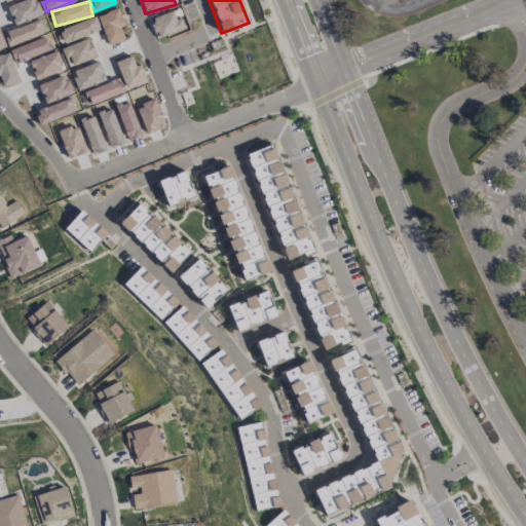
[(123,26),(118,8),(97,14),(107,45),(124,39),(120,26),(123,26)]
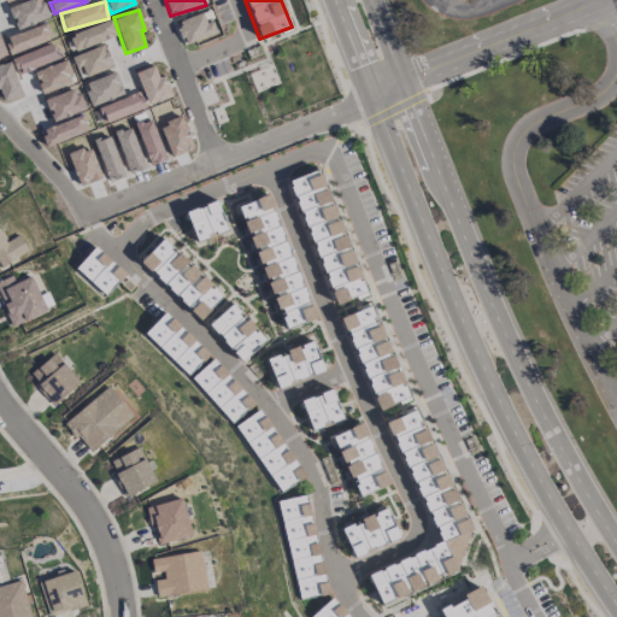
[(205,23),(203,13),(176,21),(183,43),(216,33),(212,21),(205,23)]
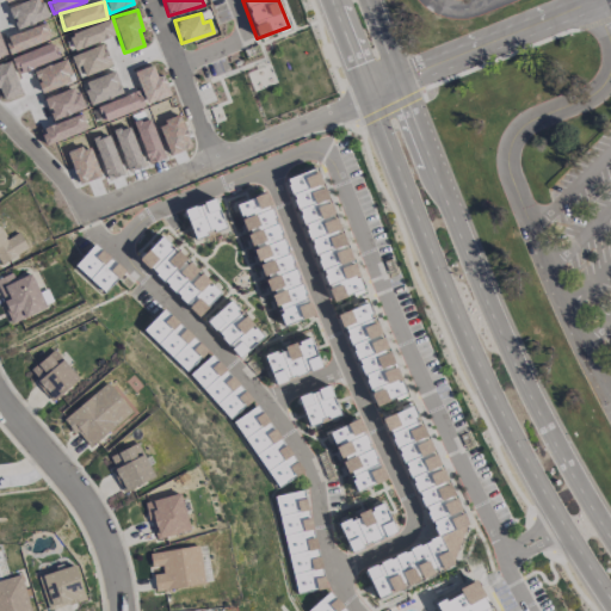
[(116,35),(111,19),(67,35),(73,50),(116,35)]
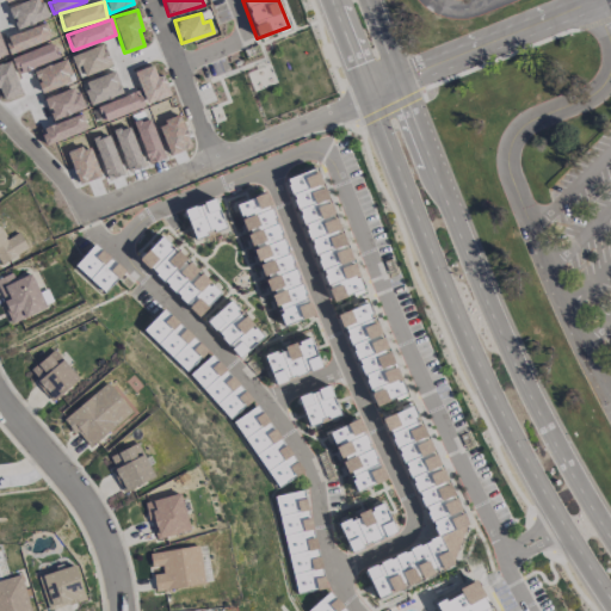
[(71,56),(79,78),(110,66),(103,44),(71,56)]
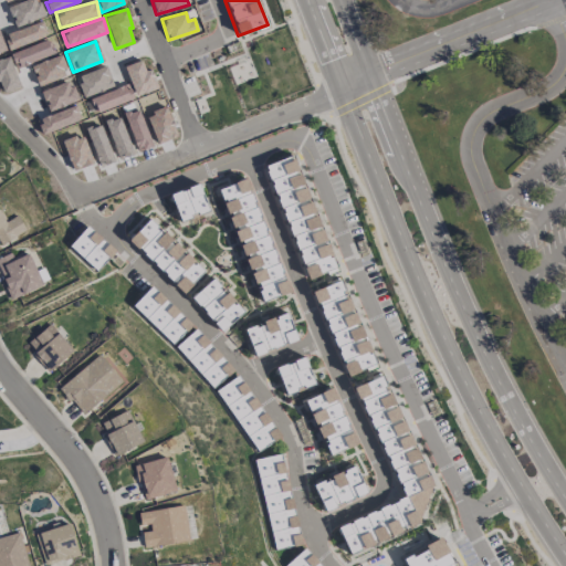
[(334,271),(296,154),(268,164),(304,280),(334,271)]
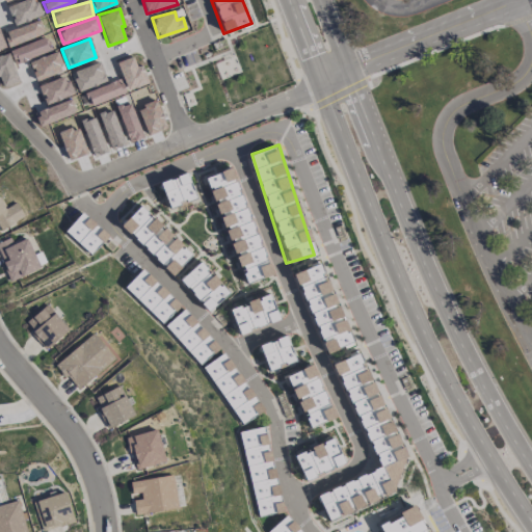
[(270,275),(232,167),(206,177),(245,285),(270,275)]
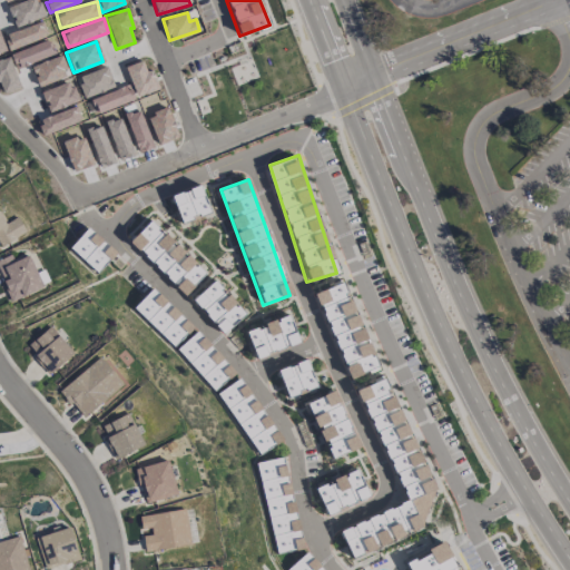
[(209,213),(199,185),(172,196),(182,223),(209,213)]
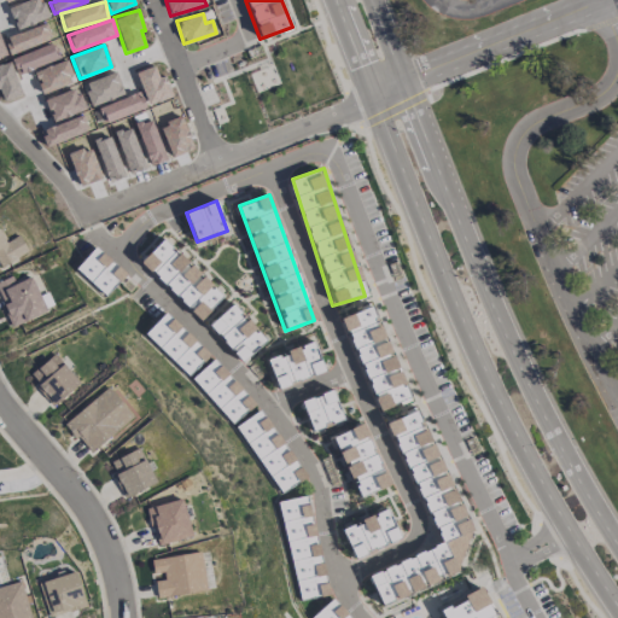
[(0,266),(28,254),(19,235),(4,243),(0,233),(0,266)]
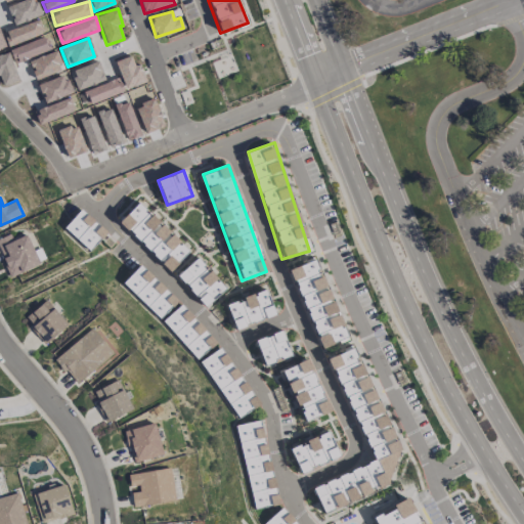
[(139,201),(119,221),(169,271),(189,252),(139,201)]
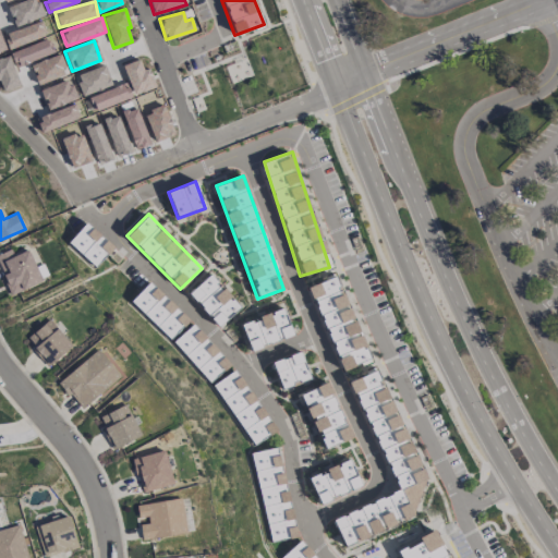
[(68,242),(95,267),(109,252),(102,246),(107,241),(86,222),(68,242)]
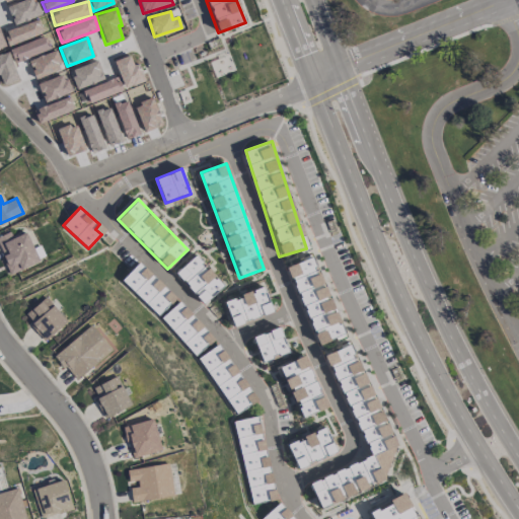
[(0,235),(0,249),(10,274),(39,262),(26,232),(12,237),(10,231),(0,235)]
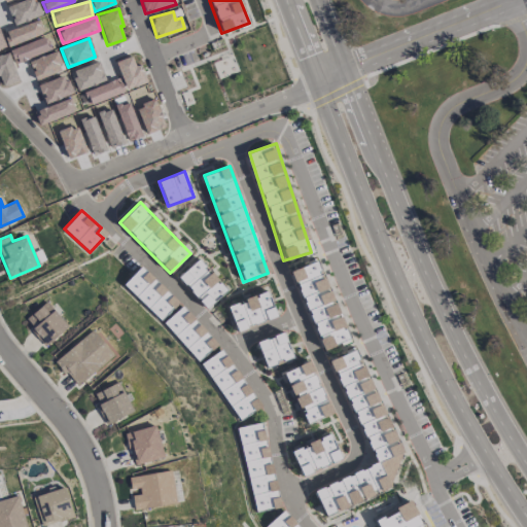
[(177,277),(207,308),(226,289),(198,258),(177,277)]
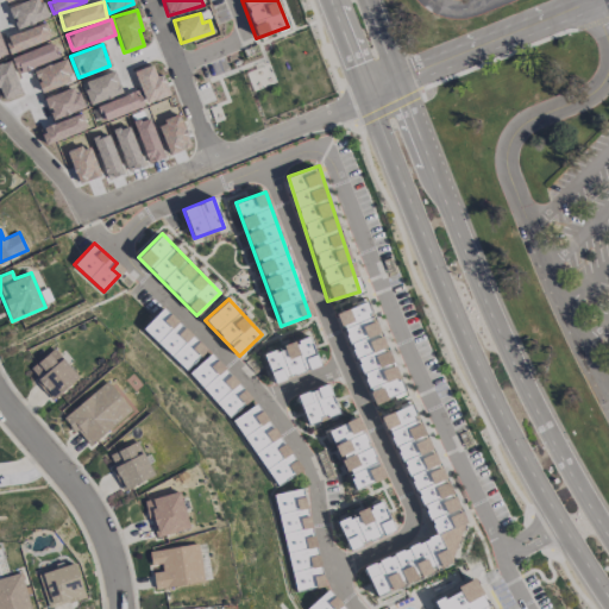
[(405,394),(368,301),(337,313),(374,406),(405,394)]
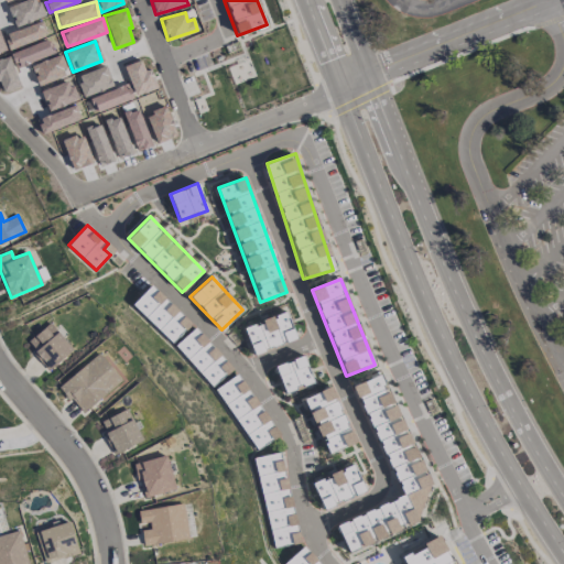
[(131,305),(173,344),(192,324),(150,284),(131,305)]
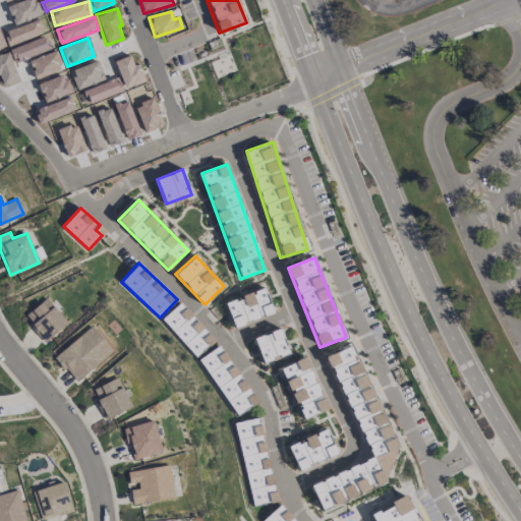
[(233,327),(273,313),(265,288),(225,301),(233,327)]
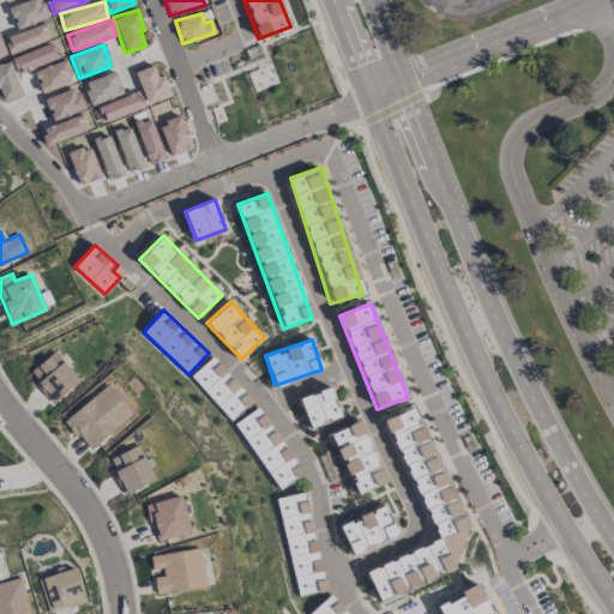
[(53,402),(79,380),(54,350),(28,372),(53,402)]
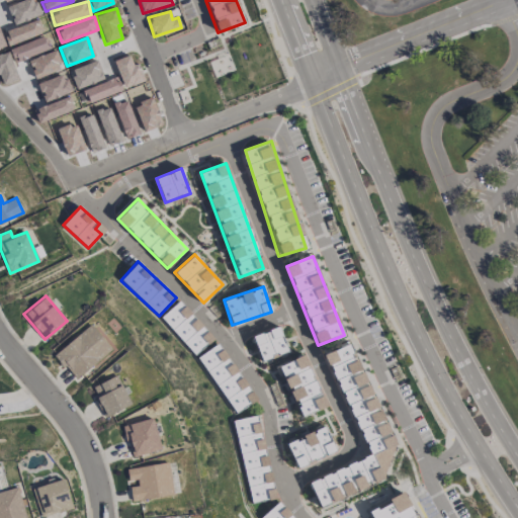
[(195,355),(213,339),(178,300),(160,318),(195,355)]
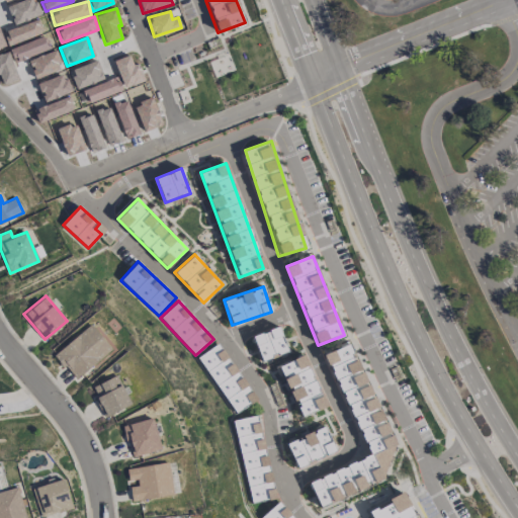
[(54,354),(74,379),(111,350),(91,325),(54,354)]
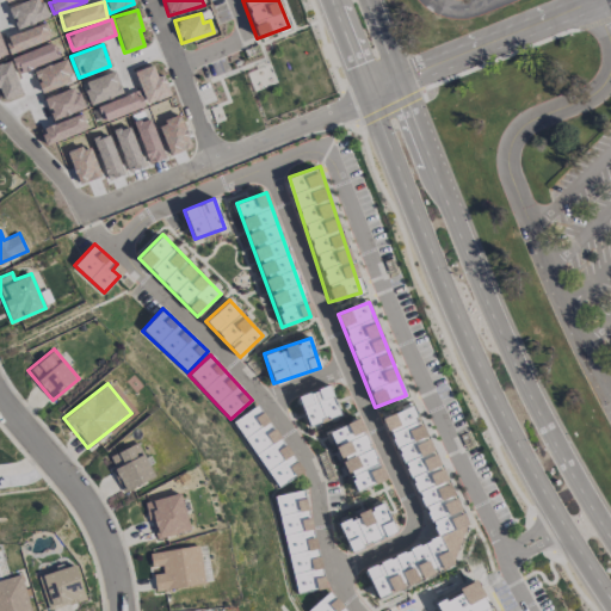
[(309,426),(340,414),(329,384),(297,396),(309,426)]
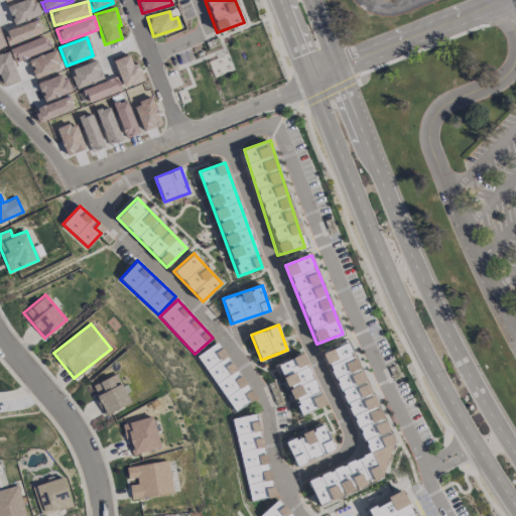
[(321,353),(332,349),(332,350),(339,346),(338,343),(346,340),(347,342),(347,343),(351,351),(348,352),(352,360),(355,358),(359,367),(356,369),(358,372),(361,370),(365,380),(363,381),(364,384),(367,382),(371,392),(368,393),(369,396),(372,395),(377,404),(374,406),(375,408),(378,407),(382,417),(380,418),(381,421),(384,420),(388,429),(385,430),(387,433),(390,432),(394,441),(381,476),(373,480),(371,477),(363,481),(364,483),(356,487),(355,485),(351,487),(352,489),(344,493),(342,491),(339,492),(340,495),(331,499),(330,497),(327,498),(329,501),(318,505),(307,480),(316,476),(317,477),(320,476),(319,475),(329,471),(329,472),(333,470),(333,469),(341,465),(342,466),(345,464),(344,463),(353,459),(354,460),(361,457),(361,455),(368,452),(365,444),(366,444),(364,439),(363,440),(360,432),(361,432),(359,427),(357,428),(354,420),(355,419),(353,415),(351,416),(348,408),(349,407),(347,403),(346,403),(342,395),(343,394),(341,390),(340,391),(336,383),(338,382),(335,378),(331,371),(332,370),(329,362),(327,363),(321,353)]
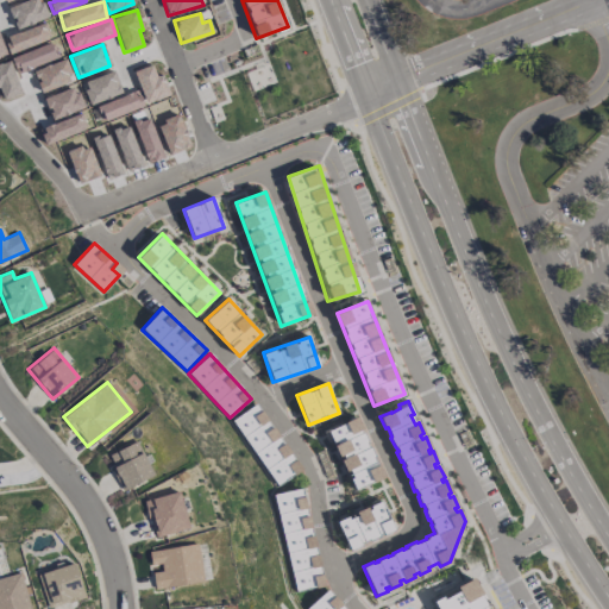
[(232,420),(277,485),(302,469),(256,403),(232,420)]
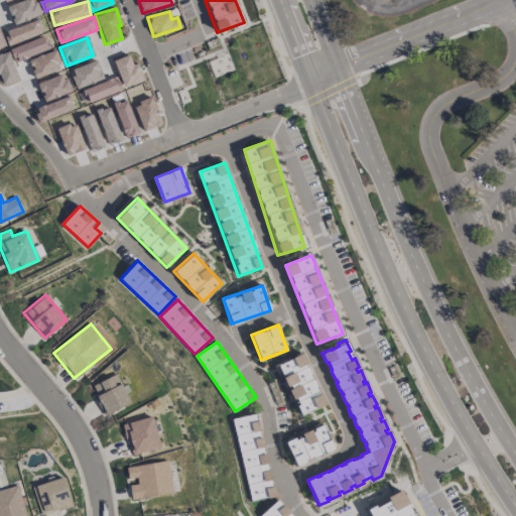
[(299,415),(325,405),(303,354),(279,364),(299,415)]
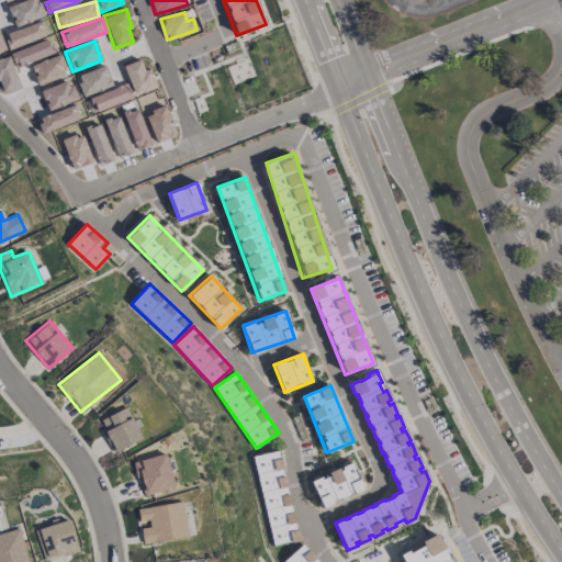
[(99,419),(113,452),(142,440),(127,407),(99,419)]
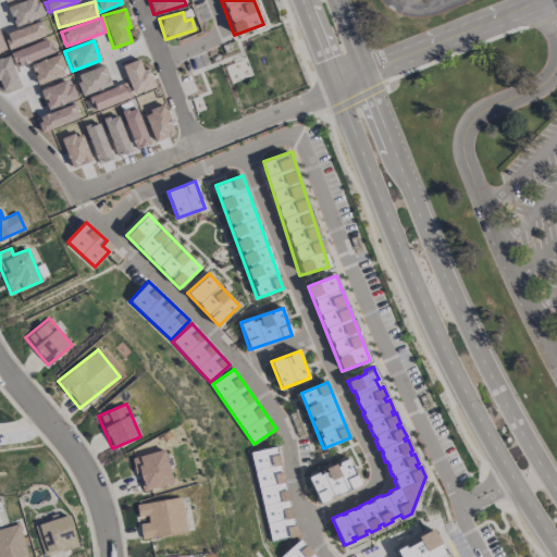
[(270,541),(287,537),(285,527),(294,524),(277,446),(251,452),(270,541)]
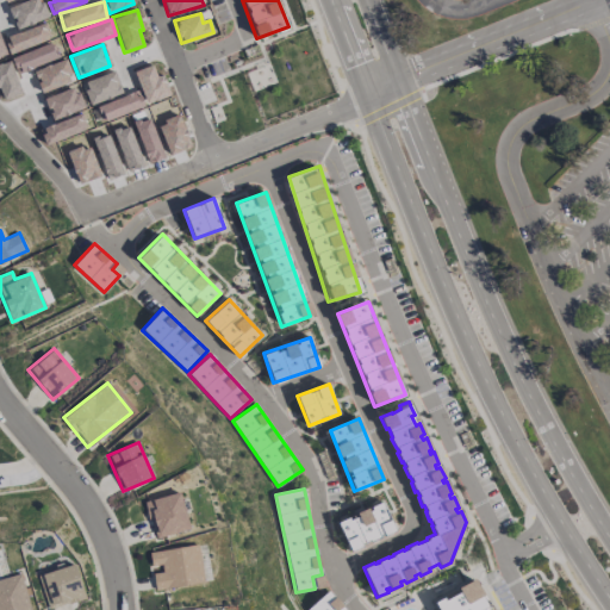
[(145,499),(153,537),(188,531),(181,493),(145,499)]
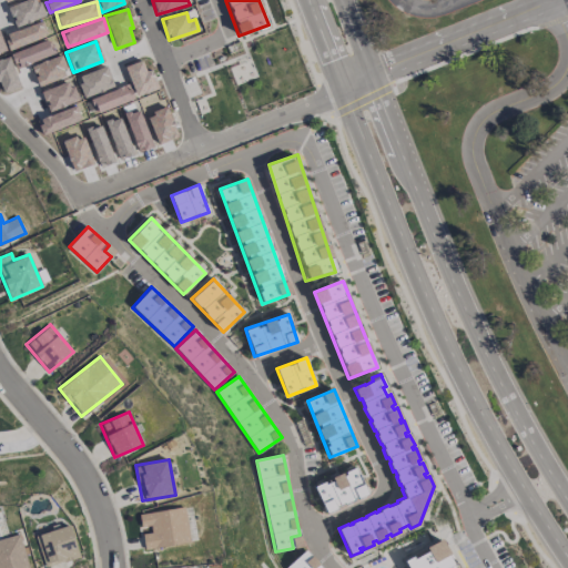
[(325,513),(367,495),(356,468),(314,486),(325,513)]
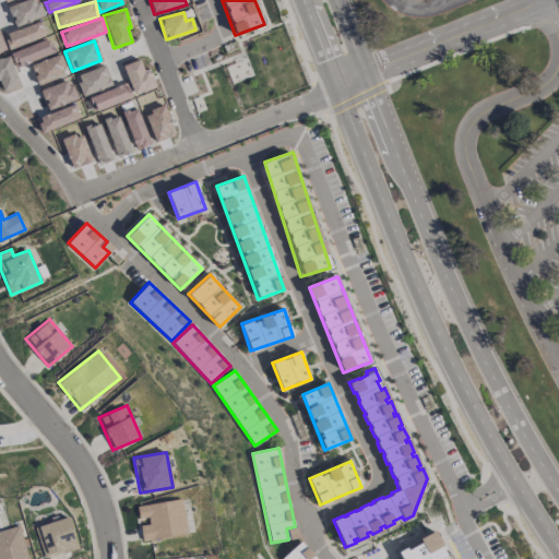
[(137,506),(139,519),(147,516),(149,524),(140,525),(142,540),(187,534),(181,499),(137,506)]
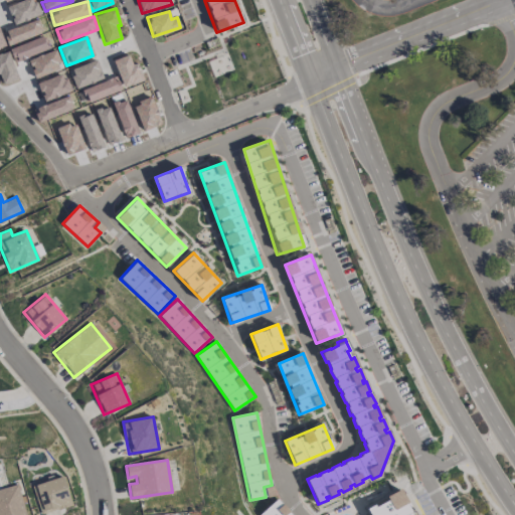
[(71,504),(63,476),(32,485),(40,514),(71,504)]
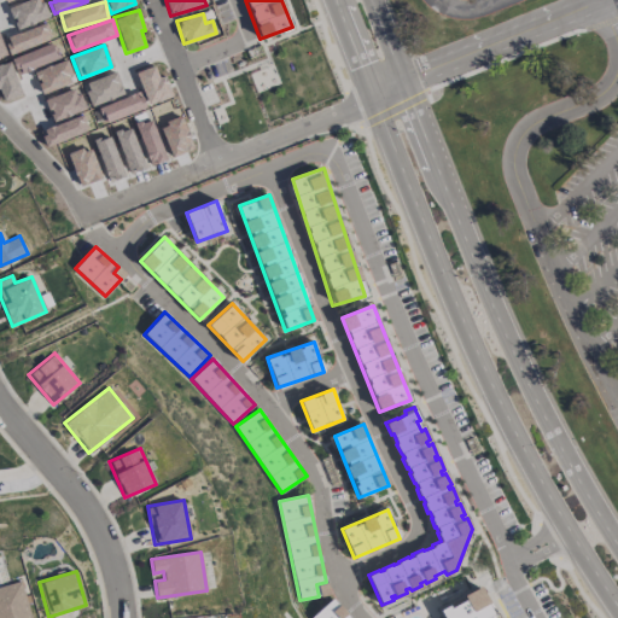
[(0,586),(0,617),(35,617),(34,617),(30,617),(21,581),(0,586)]
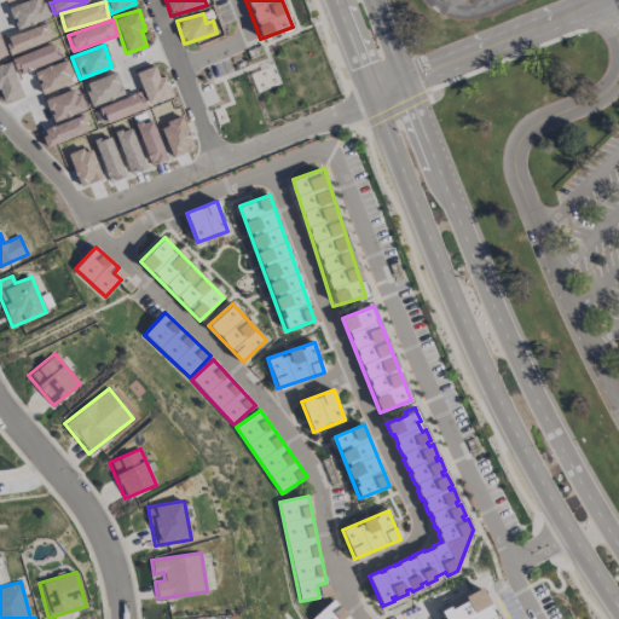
[(444,618),(440,611),(449,606),(450,608),(466,601),(463,596),(480,586),(490,603),(487,605),(493,615),(492,615),(495,618),(444,618)]
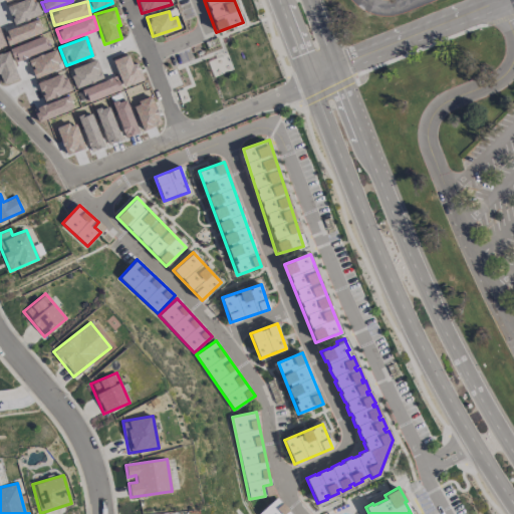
[(257,513),(276,496),(292,513),(257,513)]
